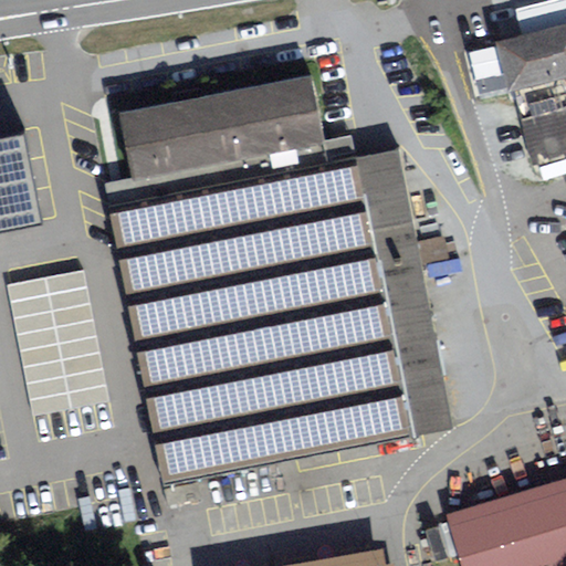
[(565,0),(513,0),(521,32),(565,22),(565,0)]
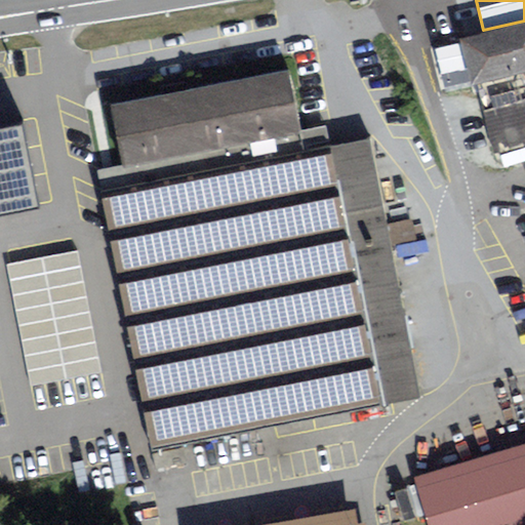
[(524,21),(483,30),(456,35),(466,82),(524,69),(524,21)]
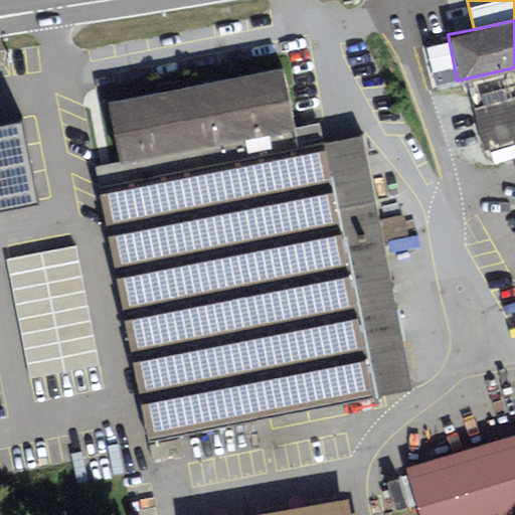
[(96,185),(139,439),(409,392),(365,133),(297,145),(285,70),(102,102),(115,182),(96,185)]
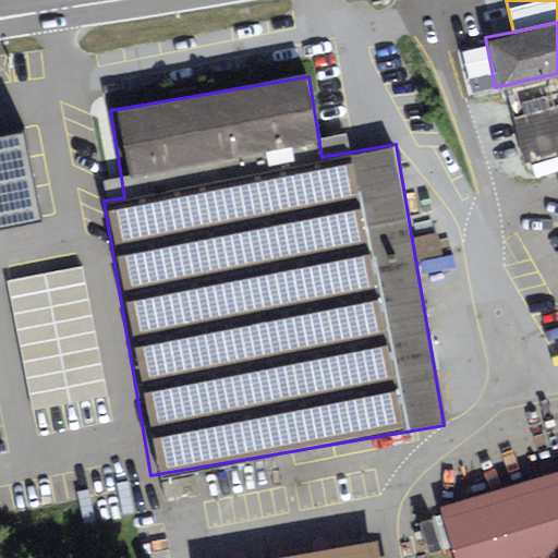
[(557,102),(519,112),(529,156),(557,148),(557,102)]
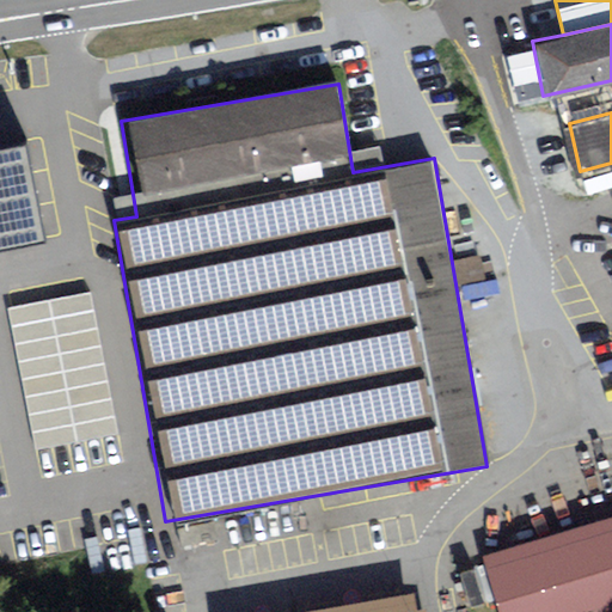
[(25,136),(0,140),(0,239),(44,231),(25,136)]
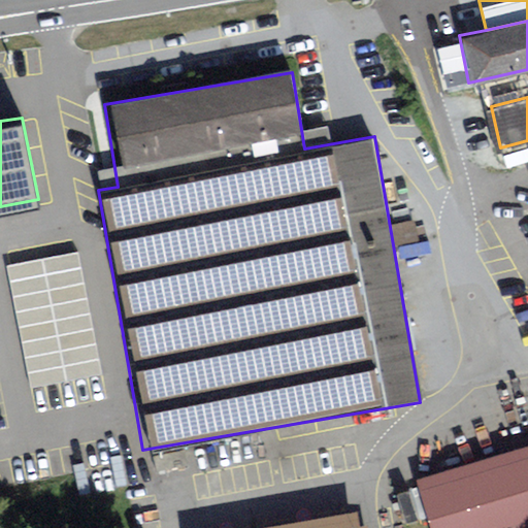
[(8,260),(31,384),(102,371),(80,248),(8,260)]
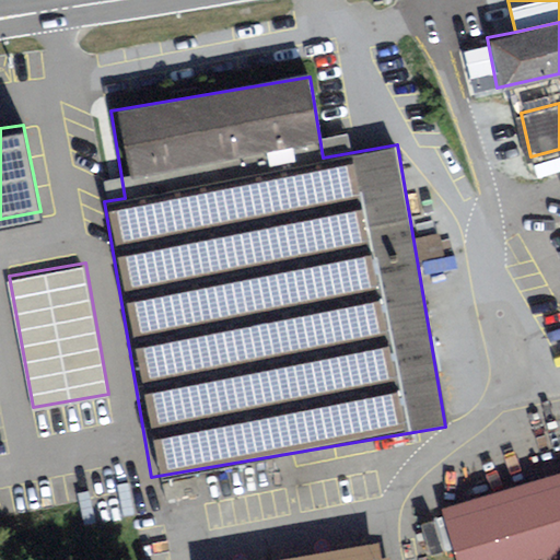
[(559,559),(559,473),(441,509),(456,559),(559,559)]
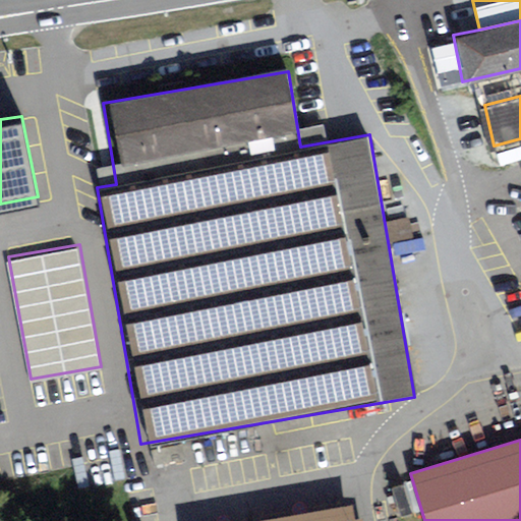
[(354,520),(351,504),(264,520),(354,520)]
